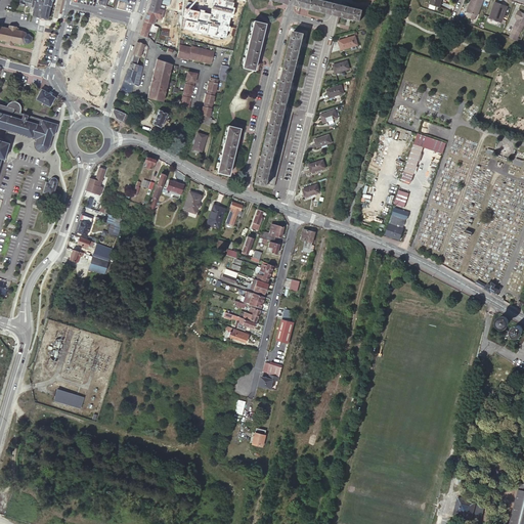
[(35,0),(34,7),(32,14),(37,16),(47,18),(50,5),(51,6),(52,0),(35,0)]
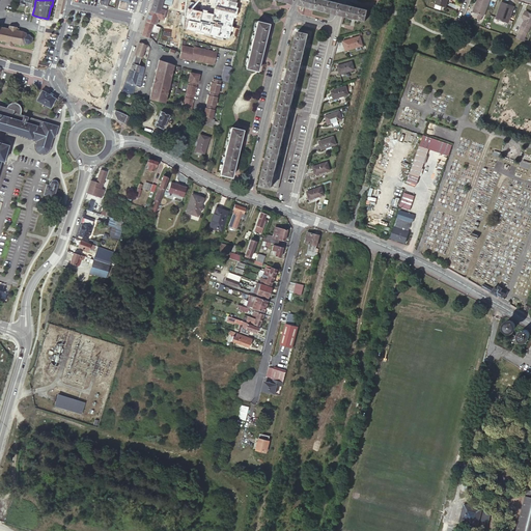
[(154,0),(154,1),(152,4),(147,22),(157,25),(159,17),(164,19),(168,5),(162,3),(162,0),(154,0)]
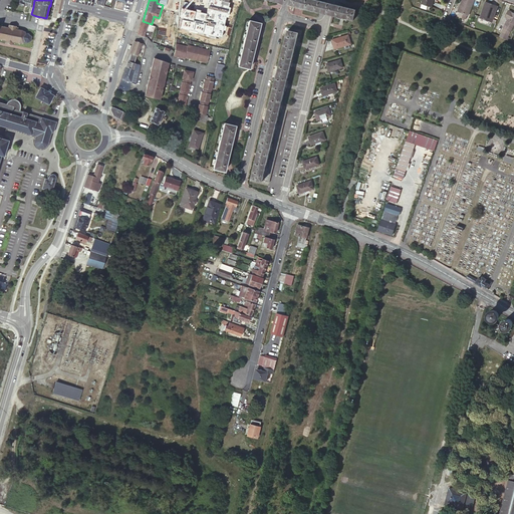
[(239,0),(184,0),(179,30),(231,41),(239,0)]
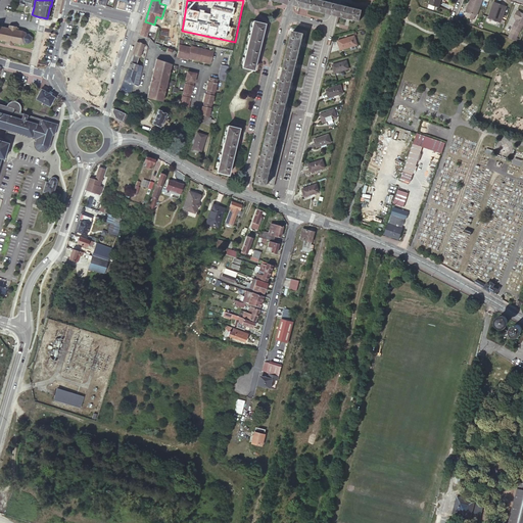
[(294,0),(294,5),(329,13),(332,2),(321,0),(294,0)]
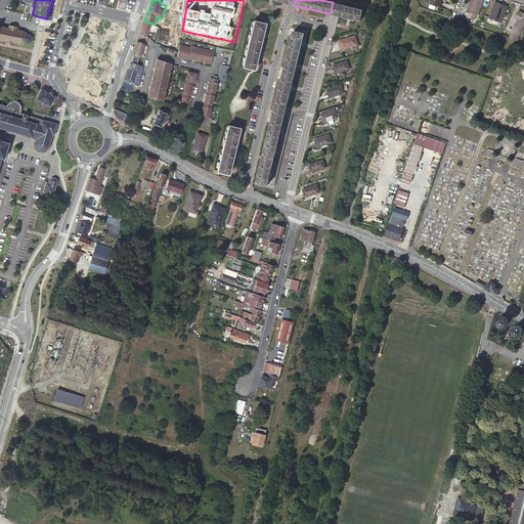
[(484,0),(471,0),(467,11),(469,12),(468,17),(475,19),(477,15),(478,16),(484,0)]
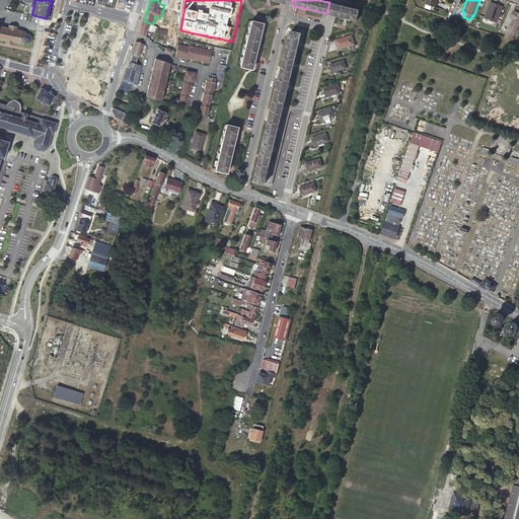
[(334,4),(329,2),(326,13),(331,14),(337,16),(340,5),(334,4)]
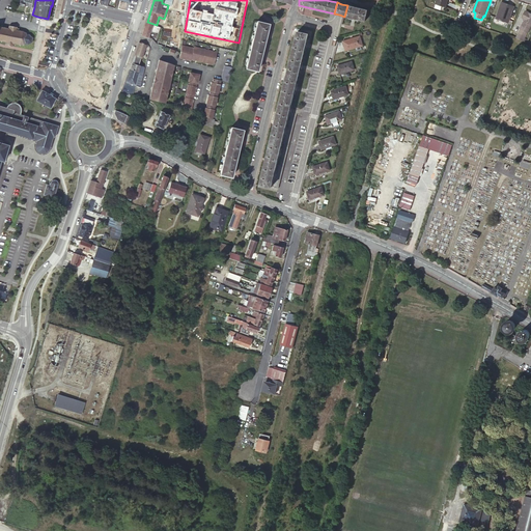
[(514,6),(502,2),(497,19),(509,23),(514,6)]
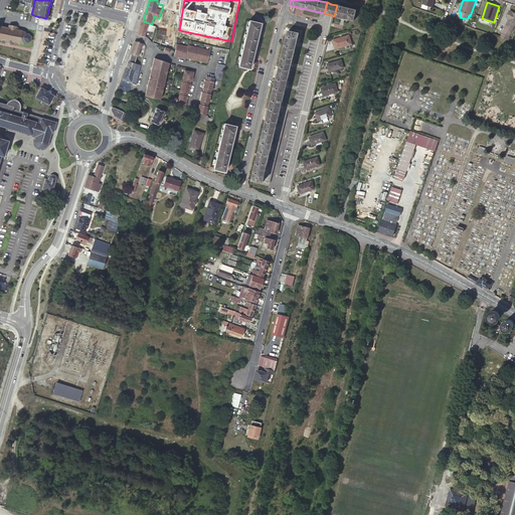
[(337,5),(334,16),(354,20),(357,10),(337,5)]
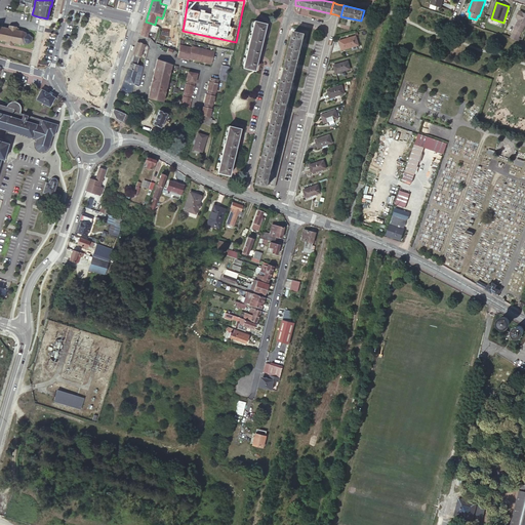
[(524,26),(524,12),(520,10),(517,18),(519,19),(513,33),(511,37),(518,41),(520,36),(524,26)]
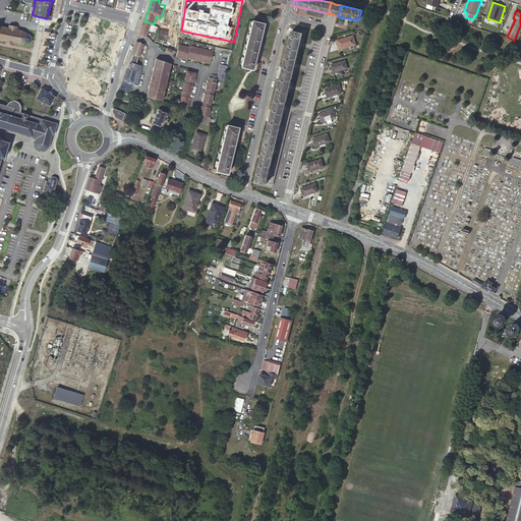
[(145,21),(140,34),(146,36),(148,32),(148,31),(149,30),(151,31),(156,32),(157,25),(154,24),(145,21)]
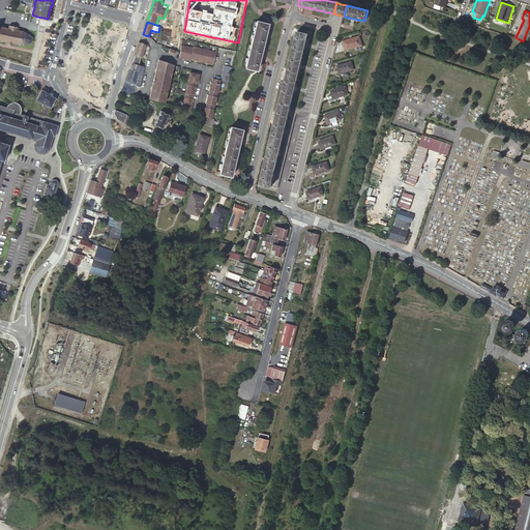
[(258,71),(260,62),(261,58),(265,39),(266,35),(268,26),(257,23),(245,68),(258,71)]
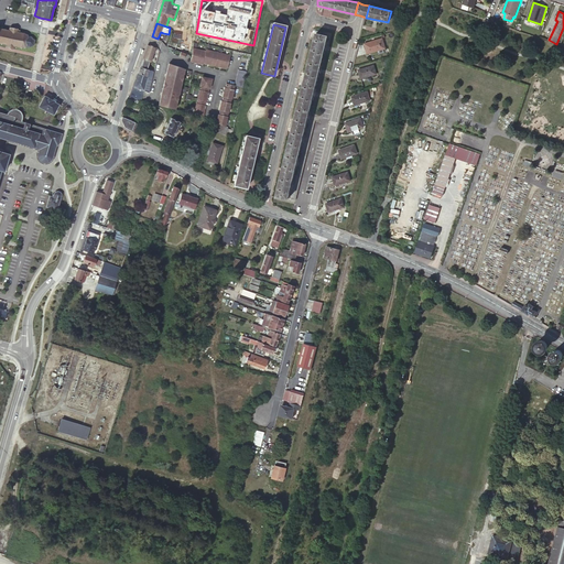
[(116,42),(127,44),(130,29),(119,25),(116,42)]
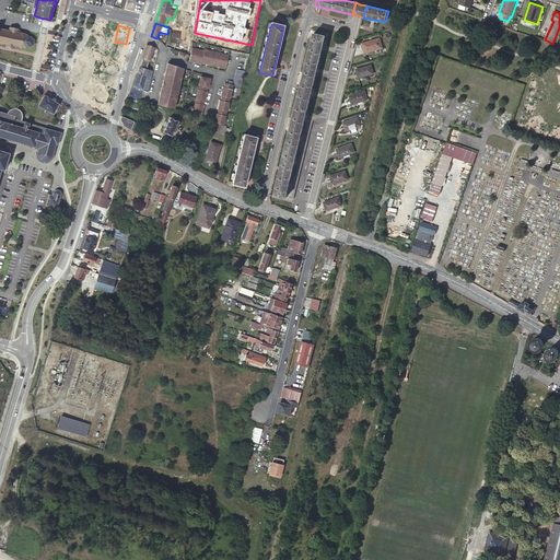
[(0,42),(2,43),(1,44),(3,45),(3,44),(7,44),(7,47),(14,48),(15,45),(21,46),(21,48),(22,47),(22,46),(24,46),(25,47),(26,47),(26,46),(30,46),(34,45),(35,39),(32,36),(28,35),(27,34),(27,35),(25,34),(25,33),(24,32),(24,33),(18,32),(19,28),(10,27),(10,31),(7,30),(7,28),(4,28),(4,30),(0,28),(0,27),(0,42)]
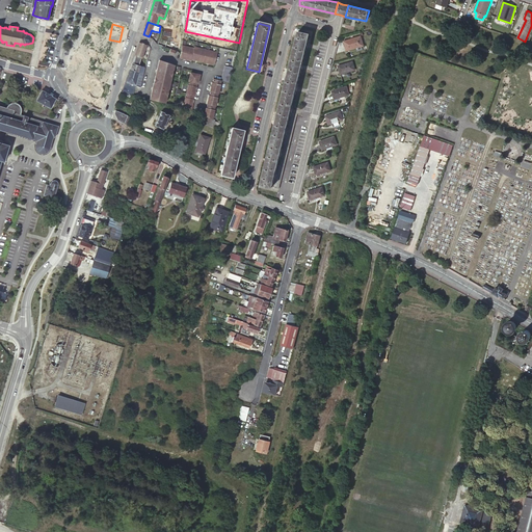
[(261,185),(272,188),(290,113),(309,35),(298,32),(261,185)]
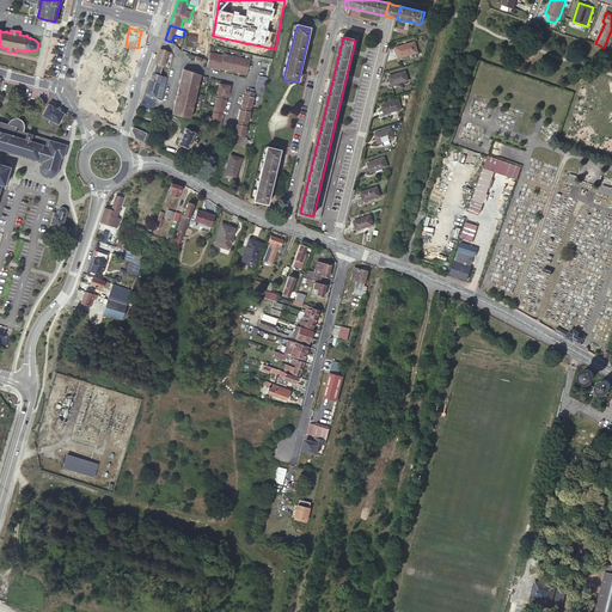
[(399,57),(417,53),(414,43),(407,44),(404,46),(397,48),(399,57)]
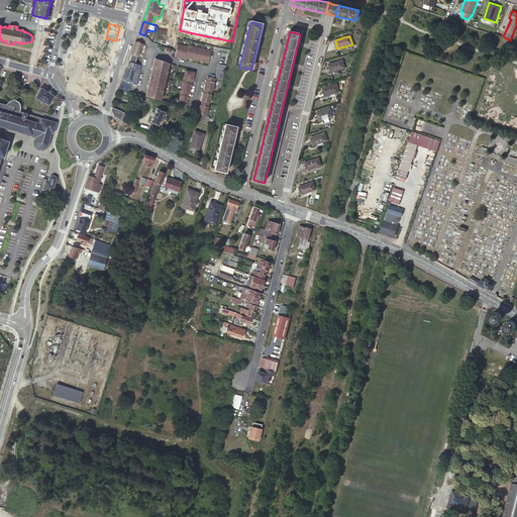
[(133,82),(138,84),(139,79),(142,65),(135,63),(137,56),(138,56),(143,42),(136,40),(132,54),(127,67),(136,70),(133,82)]
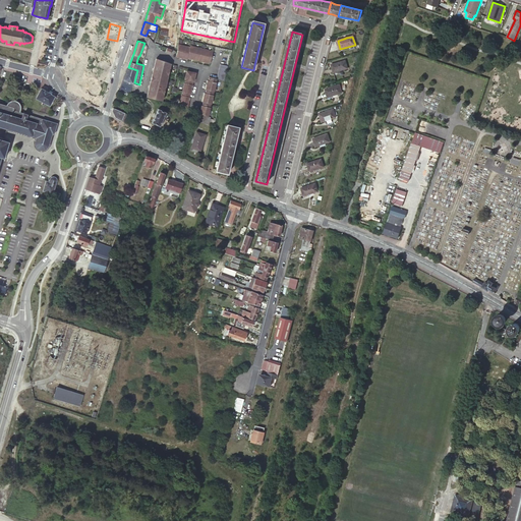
[(188,58),(190,48),(178,45),(178,51),(177,57),(187,59),(188,58)]
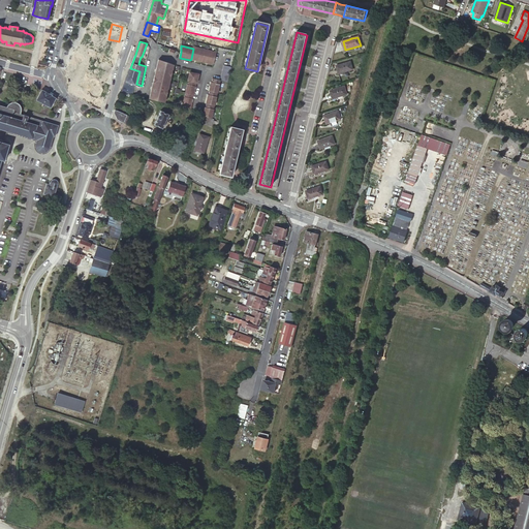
[(201,62),(205,50),(193,48),(193,49),(191,59),(201,62)]
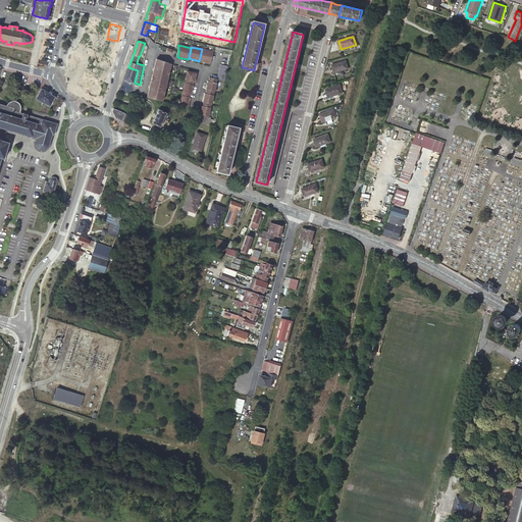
[(202,49),(199,61),(210,63),(213,52),(202,49)]
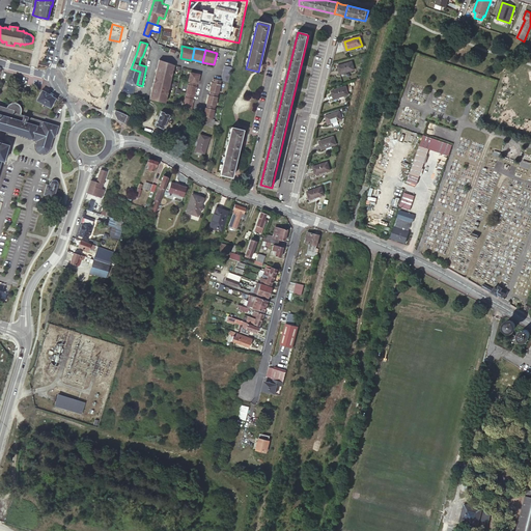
[(174,64),(161,59),(150,99),(166,103),(171,83),(173,74),(174,67),(173,67),(174,64)]
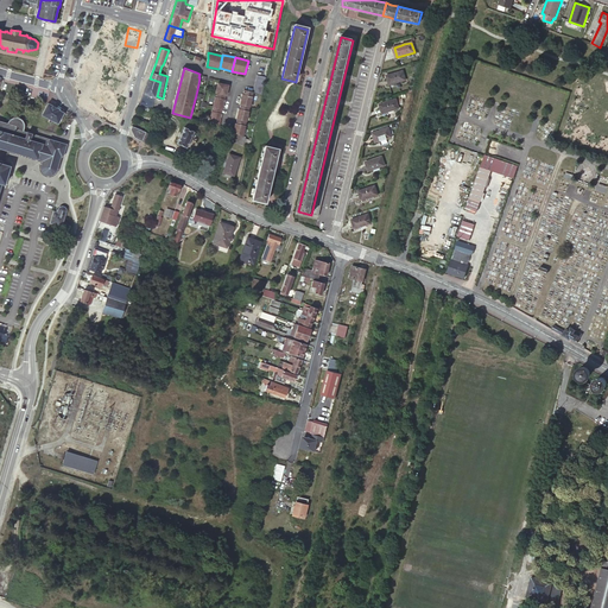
[(390,84),(406,80),(404,70),(387,75),(390,84)]
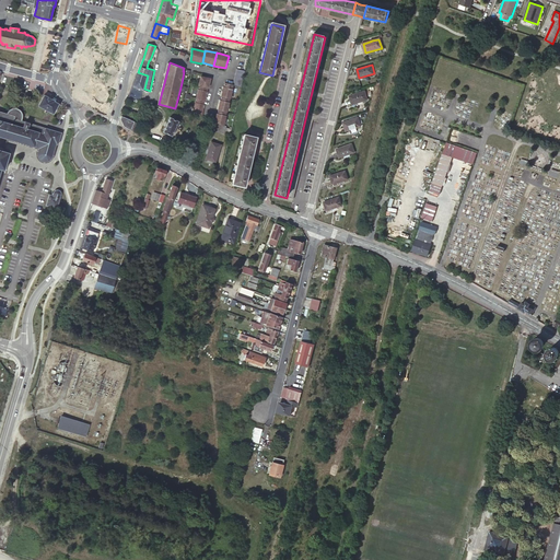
[(242,86),(245,71),(237,69),(233,84),(242,86)]
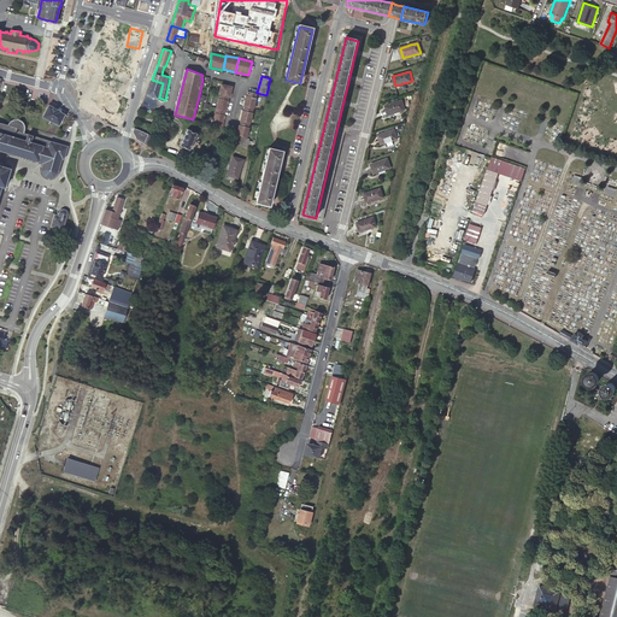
[(142,105),(153,110),(156,110),(159,98),(163,83),(152,80),(142,105)]
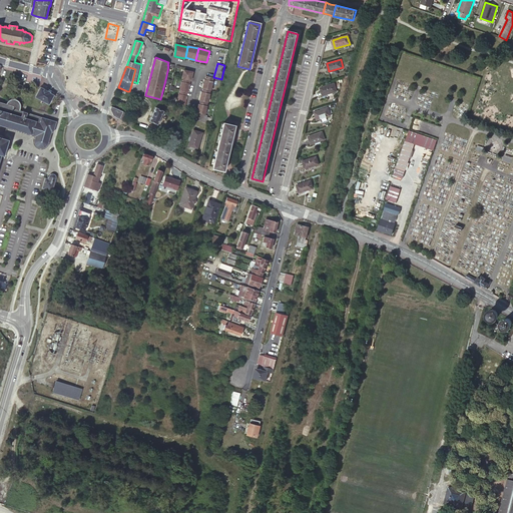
[(184,70),(182,78),(183,78),(190,80),(191,80),(193,72),(189,71),(184,70)]
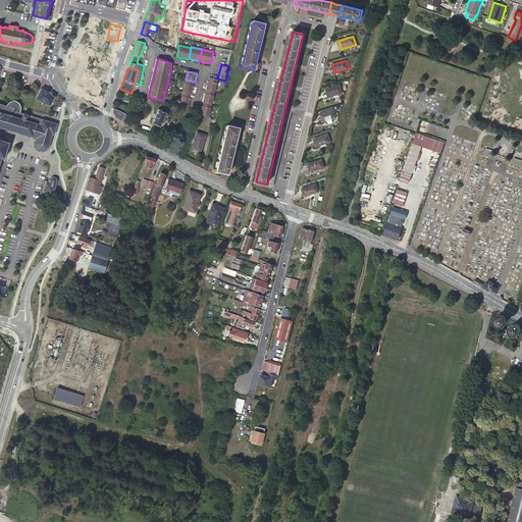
[(213,91),(214,91),(216,83),(215,82),(216,79),(209,76),(208,81),(206,89),(213,91)]
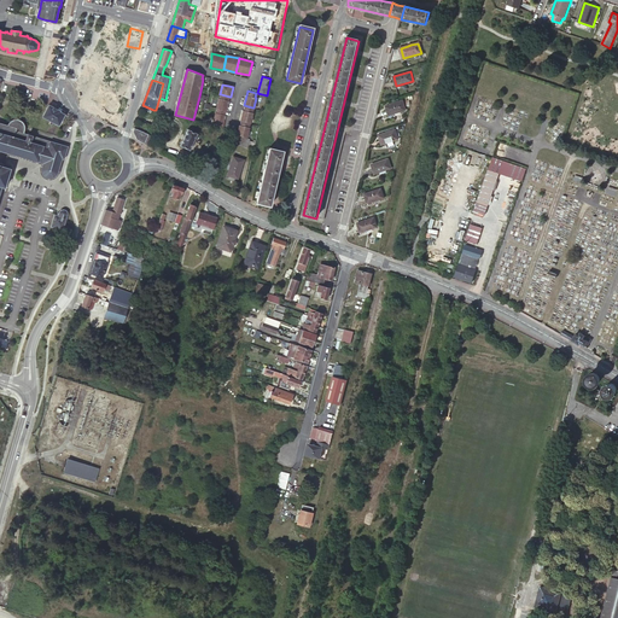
[(220,98),(217,109),(226,111),(227,111),(229,100),(228,100),(229,97),(221,94),(220,98)]
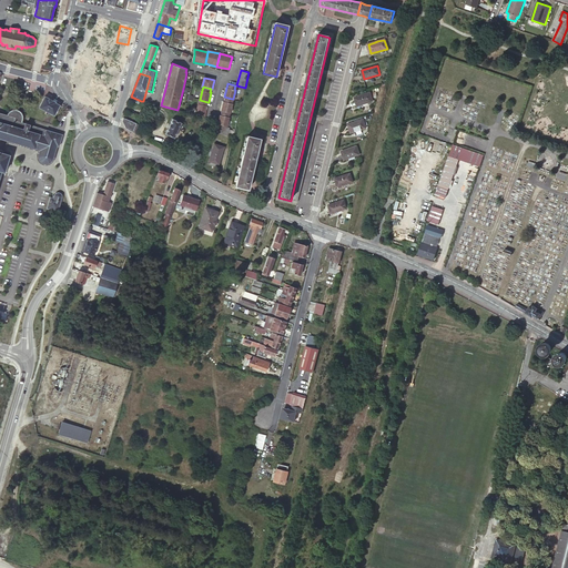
[(357,107),(373,102),(371,93),(355,98),(357,107)]
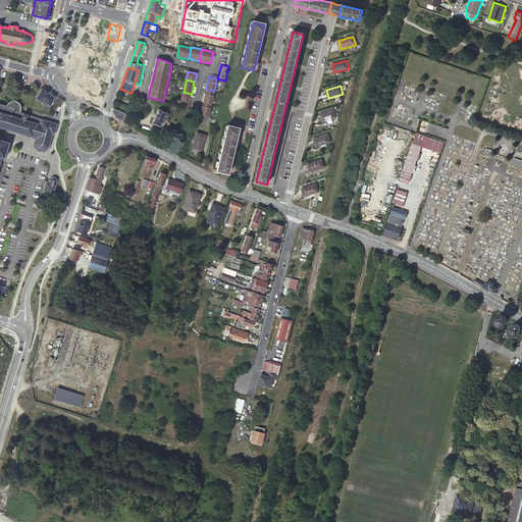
[(43,90),(42,89),(36,99),(50,106),(55,97),(50,95),(51,94),(43,90)]
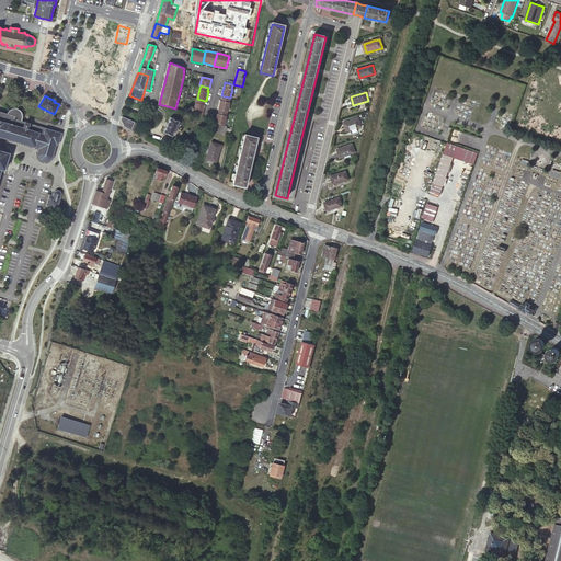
[(229,98),(221,95),(220,100),(220,99),(218,109),(226,111),(227,111),(229,101),(228,101),(229,98)]
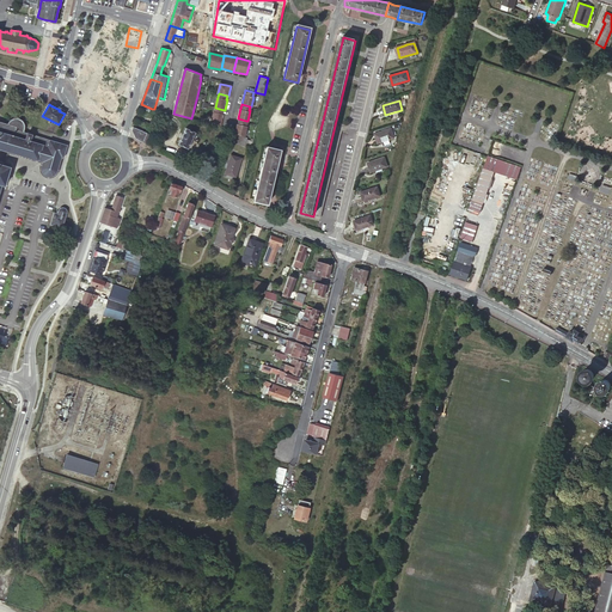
[(224,110),(215,108),(214,111),(210,121),(214,122),(220,124),(224,114),(224,110)]
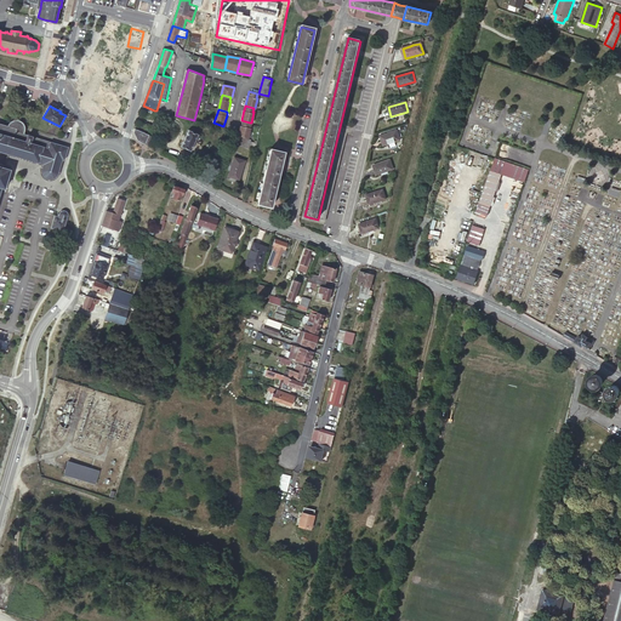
[(250,123),(241,120),(240,125),(238,134),(248,138),(250,127),(249,126),(250,123)]
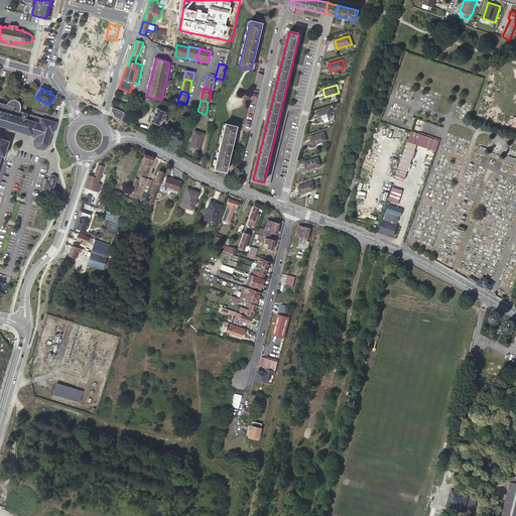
[(0,102),(0,125),(6,127),(37,136),(36,139),(35,141),(36,144),(38,146),(39,147),(42,147),(44,147),(46,146),(47,145),(48,144),(51,133),(52,131),(51,131),(53,122),(18,111),(18,110),(19,107),(19,105),(18,103),(16,102),(14,101),(13,101),(11,102),(10,103),(9,103),(8,104),(8,105),(0,102)]
